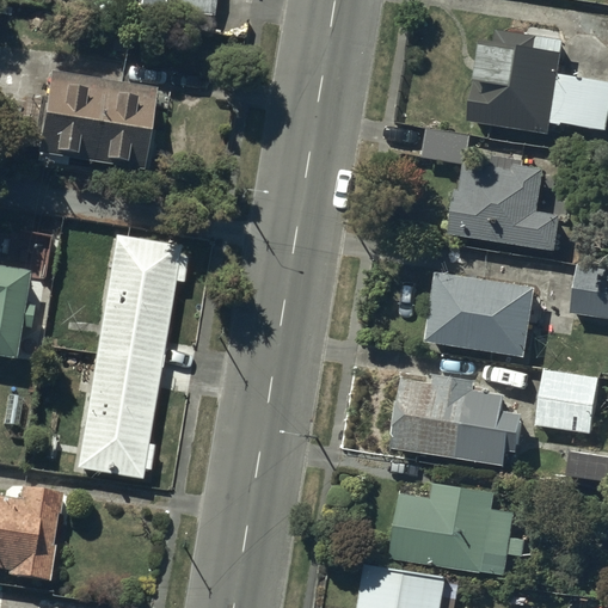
[(136,0),(136,8),(210,16),(210,0),(136,0)]
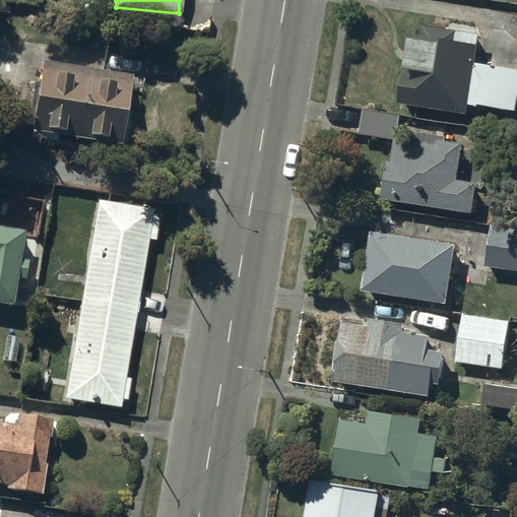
[(466,114),(466,111),(474,112),(475,107),(514,113),(516,89),(516,71),(473,64),(476,43),(408,33),(397,103),(466,114)]
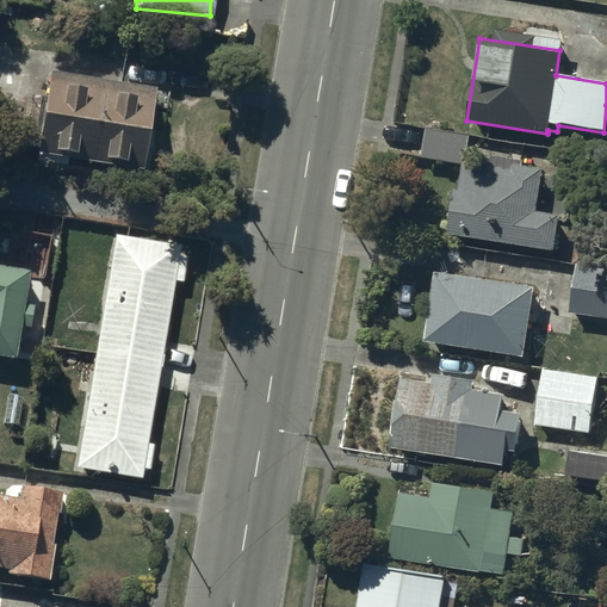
[(153,91),(47,72),(32,154),(138,172),(153,91)]
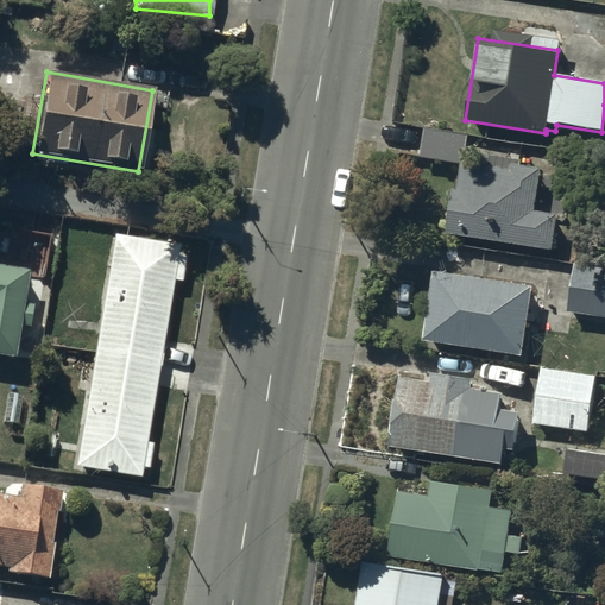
[(464,133),(422,128),(418,157),(460,163),(464,133)]
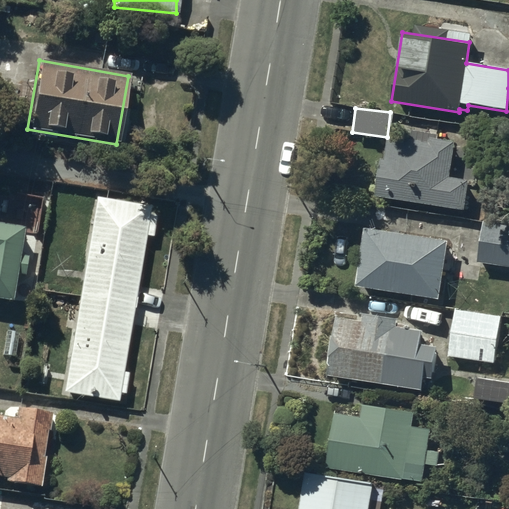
[(385,147),(383,158),(380,158),(374,196),(464,210),(468,179),(448,176),(454,141),(428,137),(428,141),(407,138),(405,150),(385,147)]
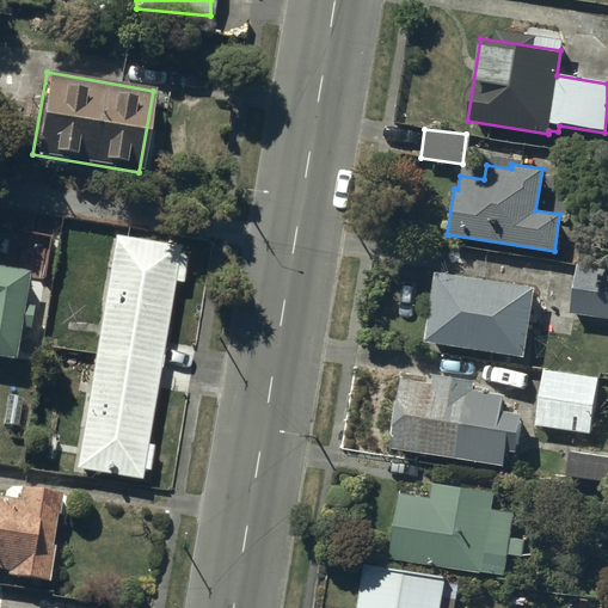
[(97,356),(157,367),(170,286),(179,287),(183,263),(174,260),(176,252),(116,243),(97,356)]
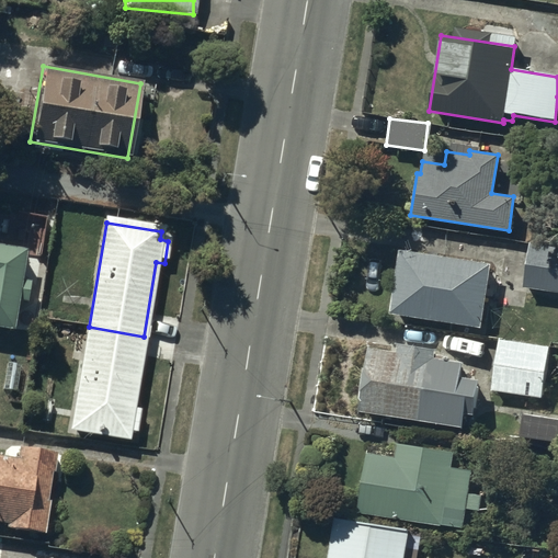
[(557,242),(527,240),(522,289),(557,293),(557,242)]
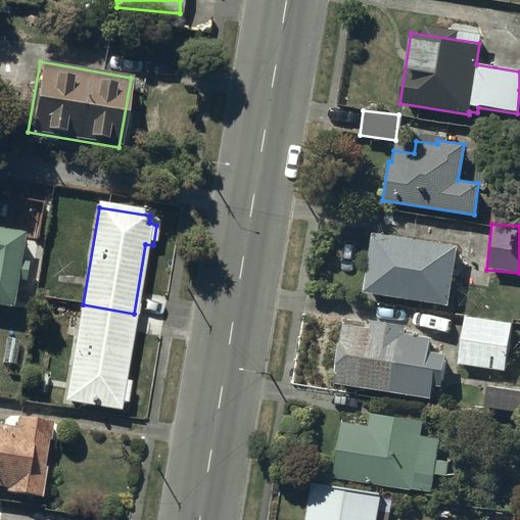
[(458,245),(372,232),(363,292),(448,305),(458,245)]
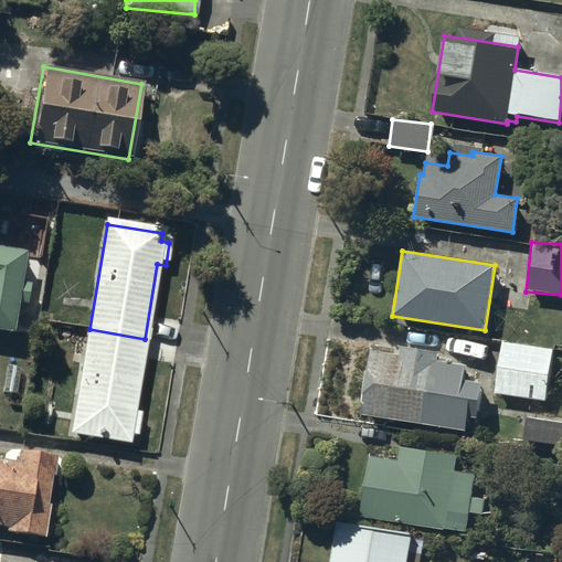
[(20,258),(0,255),(0,332),(7,333),(12,303),(22,305),(24,287),(16,286),(20,258)]
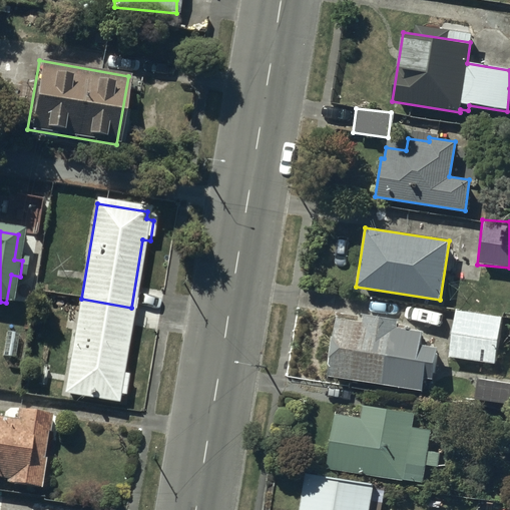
[(119,376),(131,308),(81,299),(64,395),(114,403),(115,397),(123,398),(127,377),(119,376)]
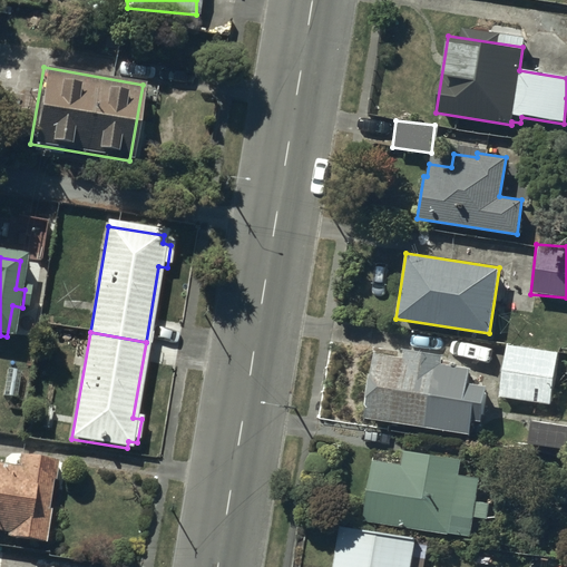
[(557,351),(505,343),(497,398),(549,406),(557,351)]
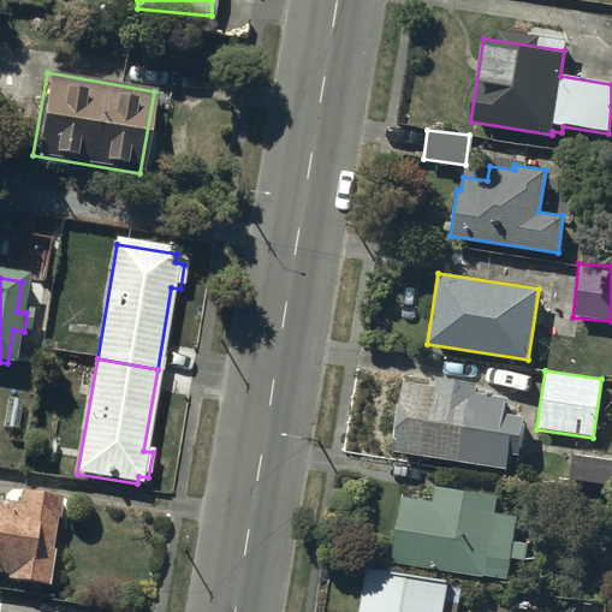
[(434,379),(403,374),(392,451),(506,469),(510,447),(521,449),(526,416),(504,413),(506,396),(475,391),(476,381),(434,375),(434,379)]
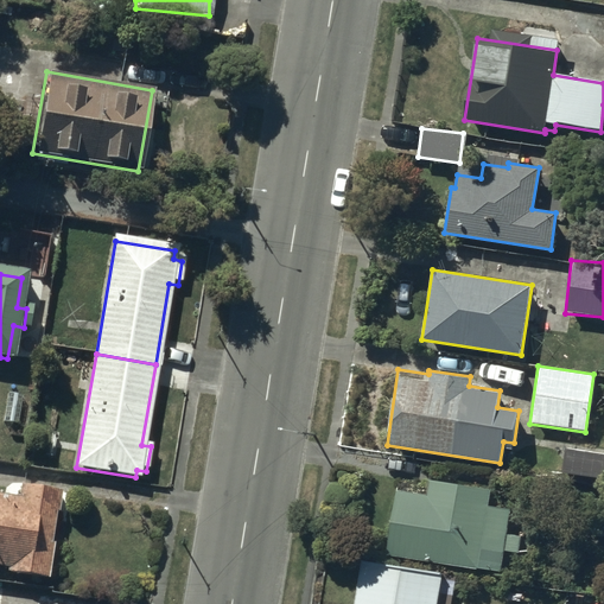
[(428,493),(396,489),(387,554),(501,570),(509,507),(489,504),(491,489),(430,481),(428,493)]
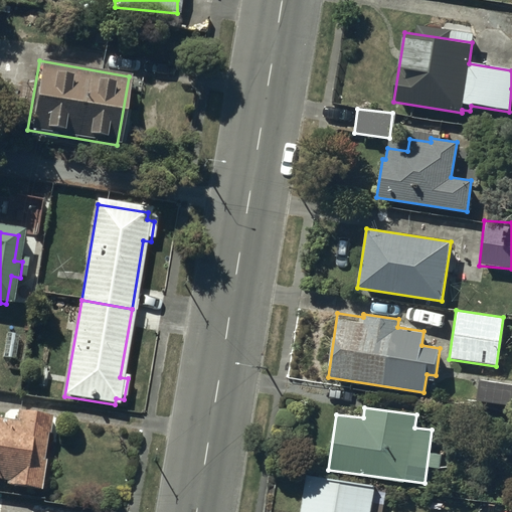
[(46,420),(18,415),(16,429),(0,425),(0,480),(6,481),(5,486),(35,490),(46,420)]
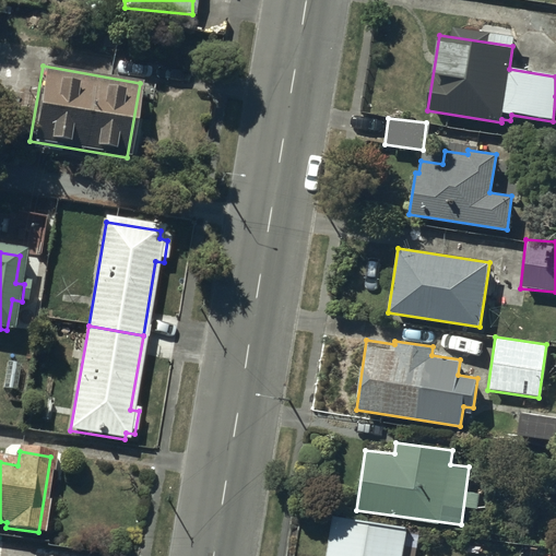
[(402,555),(406,527),(331,513),(324,555),(402,555)]
